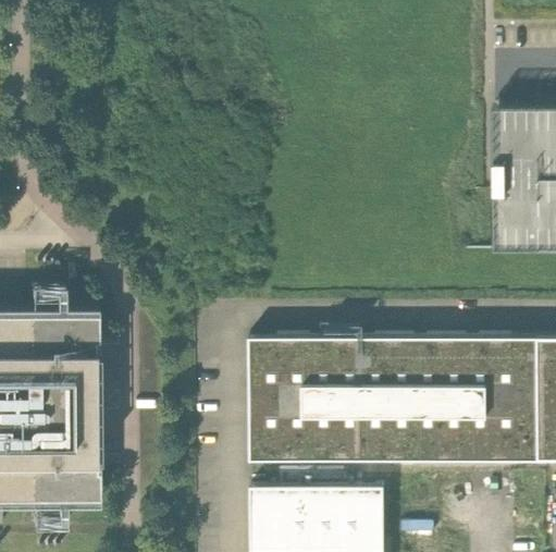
[(494,254),(555,253),(555,109),(524,109),(492,110),(493,183),(494,254)]
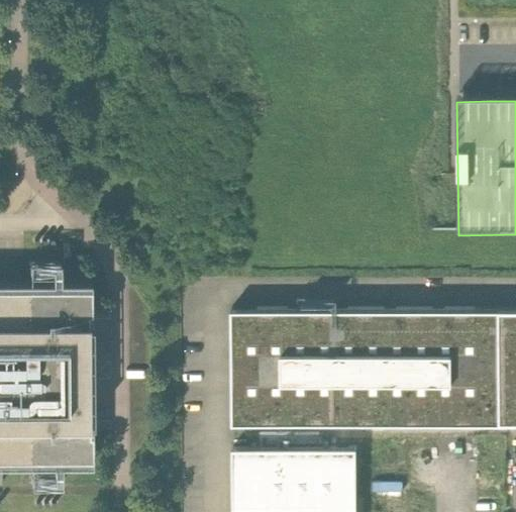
[(87,316),(91,316),(91,290),(0,290),(0,463),(58,463),(92,463),(91,436),(88,436),(88,428),(87,324),(87,316)]
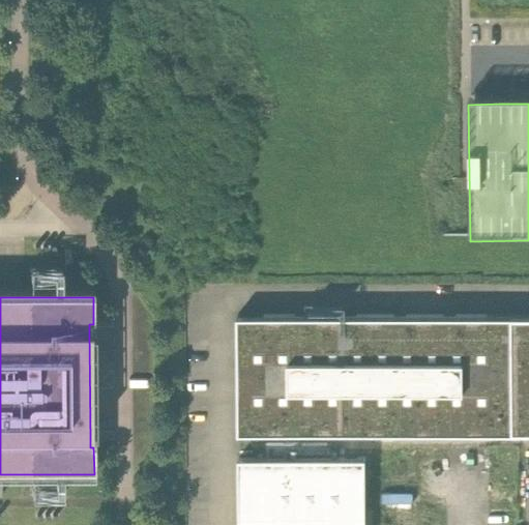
[(528,320),(238,323),(238,440),(528,437),(528,320)]
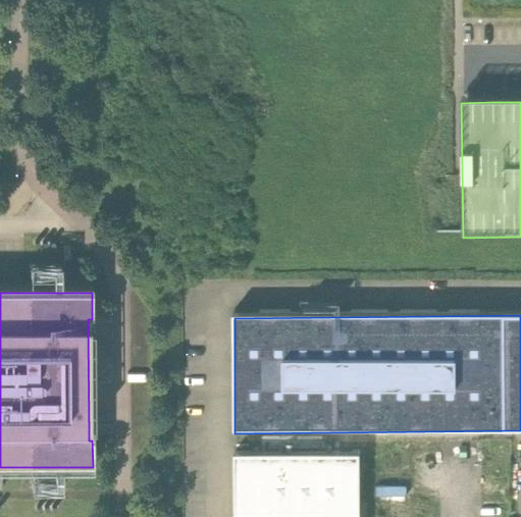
[(360,516),(359,458),(233,459),(235,516),(360,516)]
